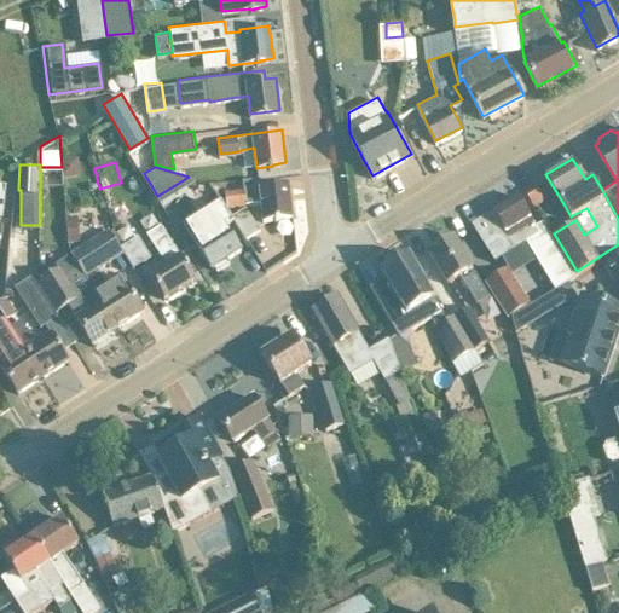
[(307,174),(312,202),(322,200),(316,172),(307,174)]
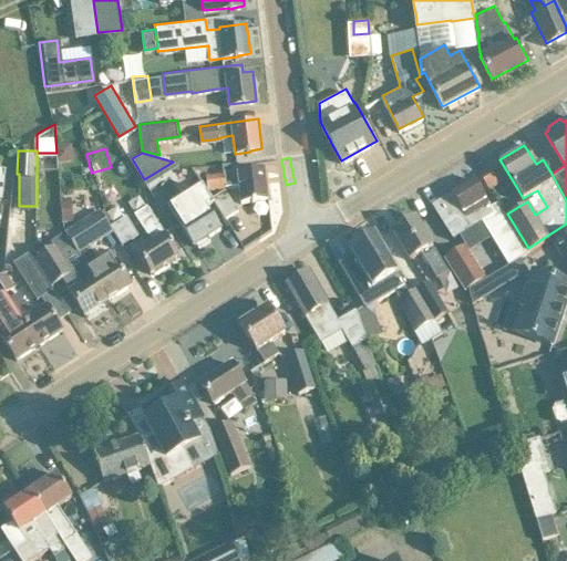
[(200,174),(206,174),(208,186),(239,183),(241,199),(253,198),(253,199),(256,199),(256,198),(268,196),(264,166),(239,169),(238,160),(199,165),(200,174)]
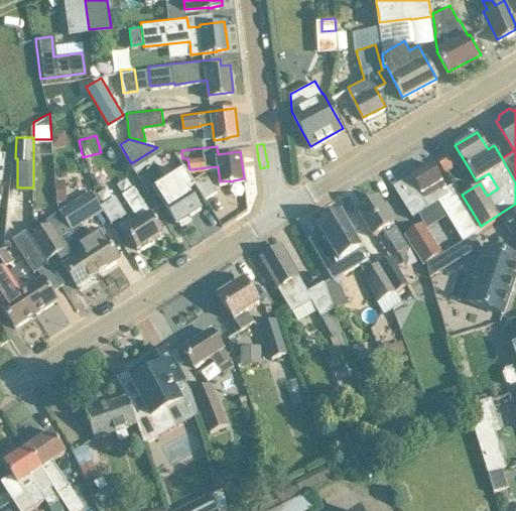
[(447,155),(438,161),(444,170),(454,165),(447,155)]
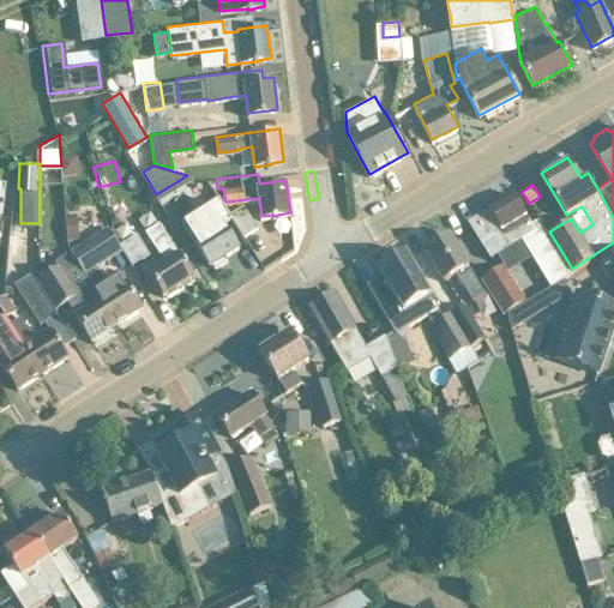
[(468,220),(480,240),(489,256),(521,236),(549,284),(564,276),(571,271),(547,230),(548,230),(540,216),(531,222),(513,191),(488,206),(488,208),(469,220),(469,218),(468,220)]
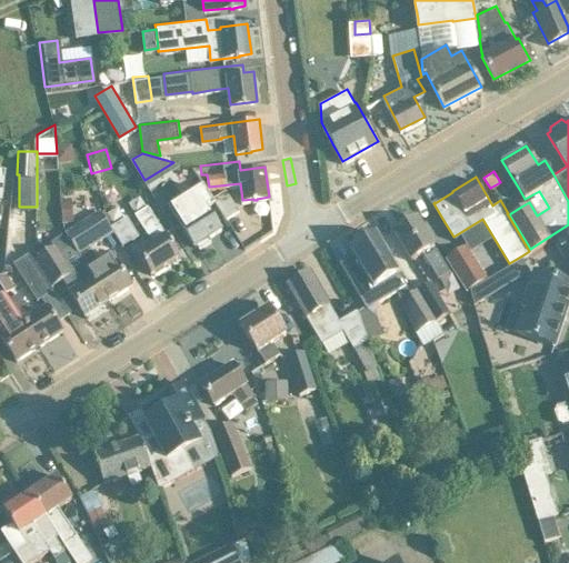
[(169,202),(173,210),(180,221),(188,233),(189,233),(196,243),(221,227),(207,204),(215,200),(202,181),(169,202)]
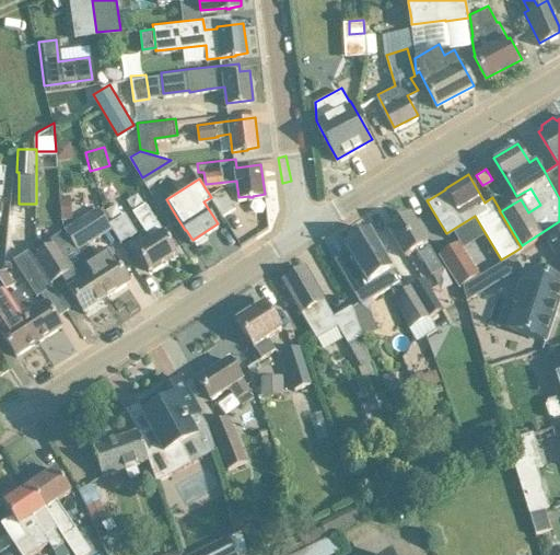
[(235,206),(222,185),(210,193),(223,214),(235,206)]
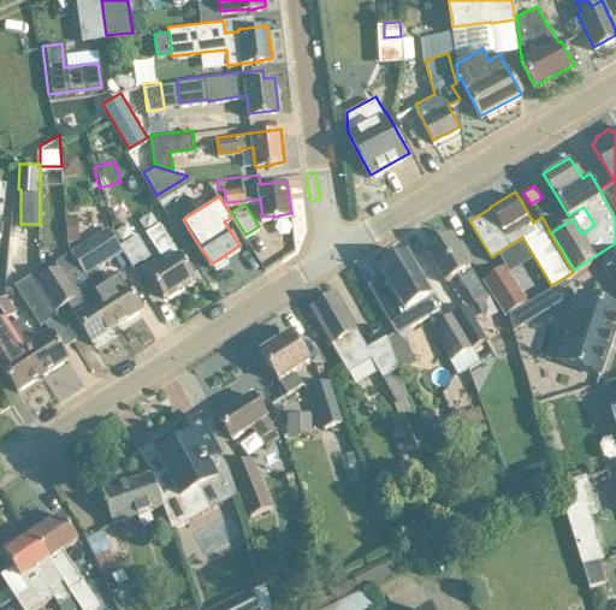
[(78,219),(66,219),(67,236),(67,238),(80,238),(78,219)]
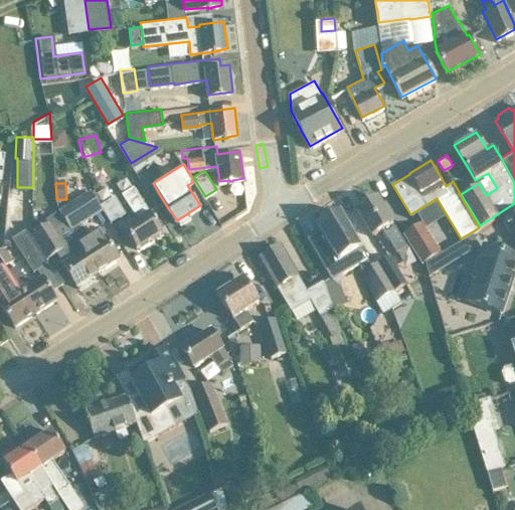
[(162,229),(134,184),(123,191),(140,218),(125,227),(137,245),(162,229)]
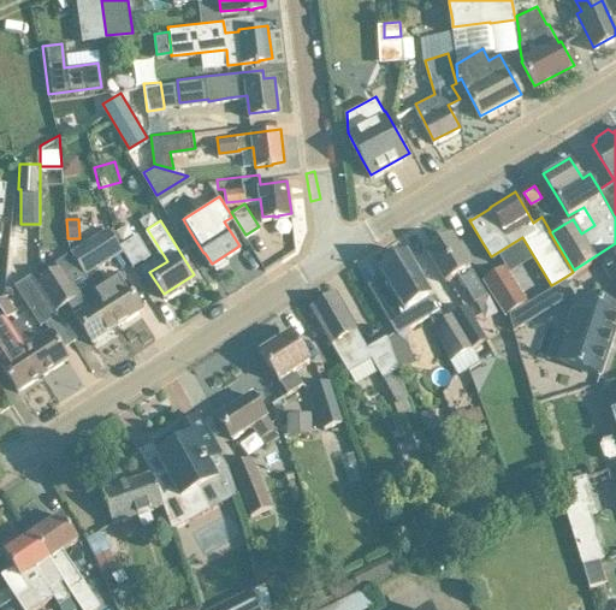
[(95,286),(94,288),(117,324),(142,307),(119,272),(108,278),(98,262),(120,248),(107,226),(70,250),(81,266),(83,271),(84,271),(95,286)]
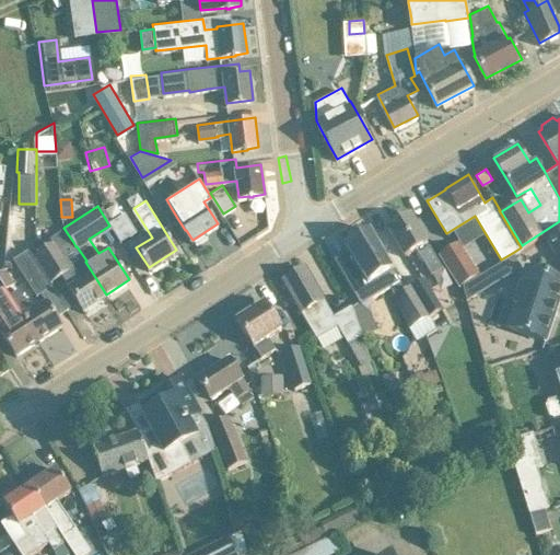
[(137,229),(125,210),(108,220),(121,240),(137,229)]
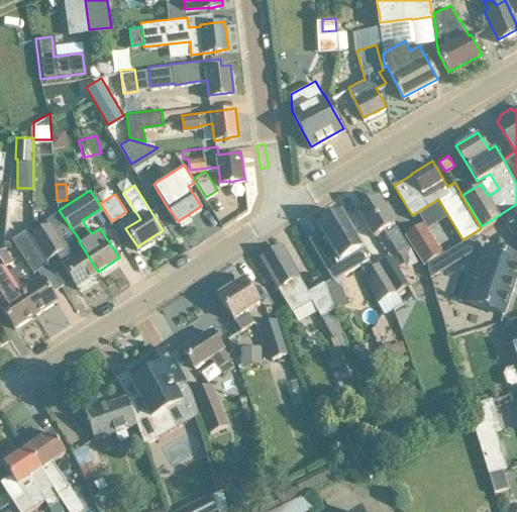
[(378,194),(356,207),(374,234),(384,227),(398,251),(408,245),(378,194)]
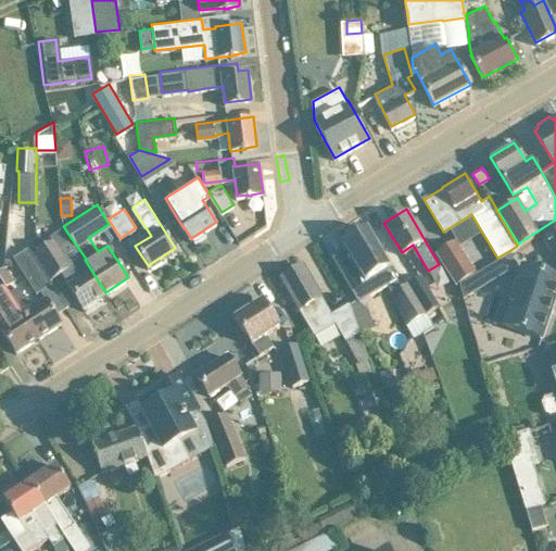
[(555,255),(555,224),(542,233),(555,255)]
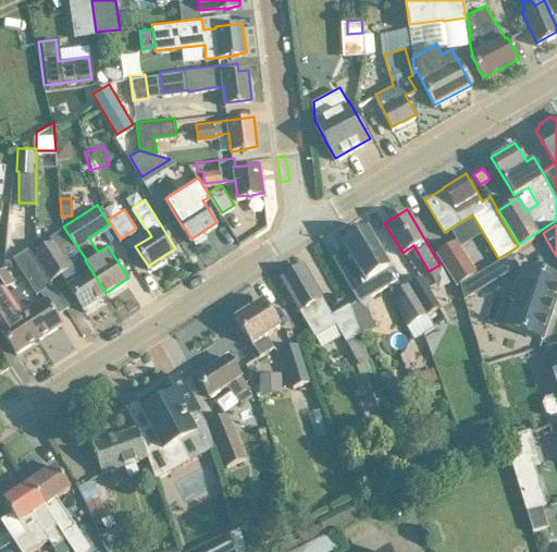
[(401,285),(398,278),(379,244),(368,225),(364,228),(346,238),(343,241),(347,248),(334,255),(333,255),(344,273),(359,301),(388,283),(393,291),(406,324),(426,313),(408,282),(401,285)]
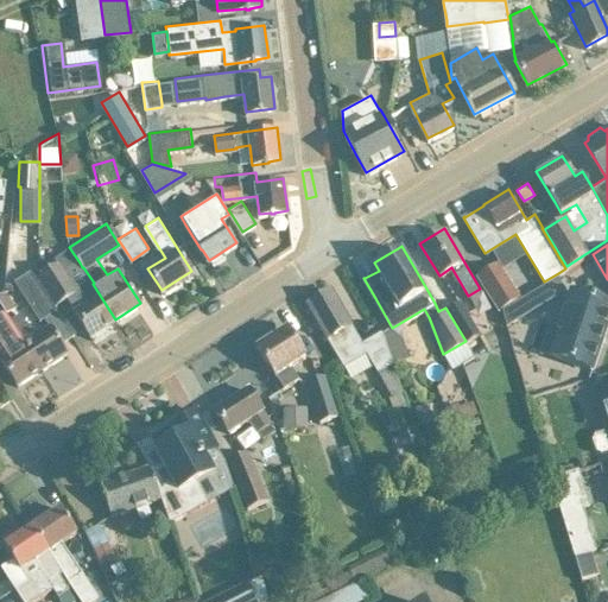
[(56,304),(78,289),(59,259),(36,273),(56,304)]
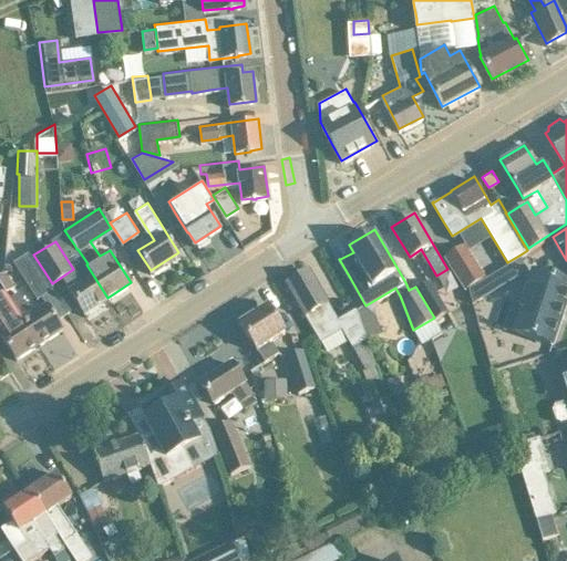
[(463,245),(445,256),(465,288),(483,276),(463,245)]
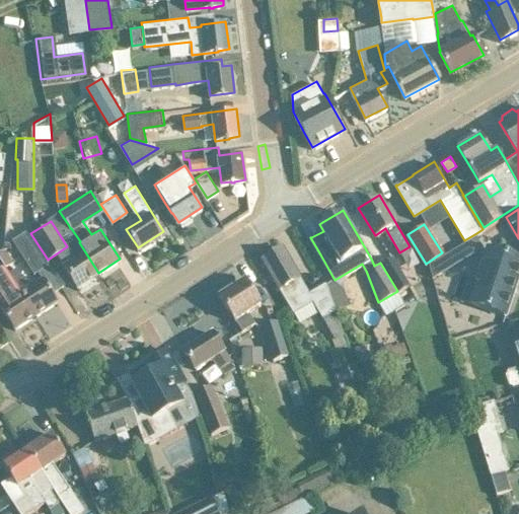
[(49,264),(26,229),(12,237),(34,273),(49,264)]
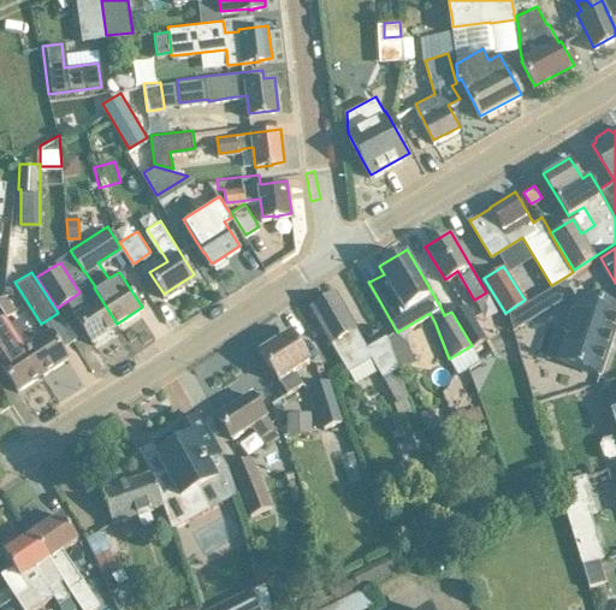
[(551,285),(508,312),(513,329),(574,291),(566,277),(551,285)]
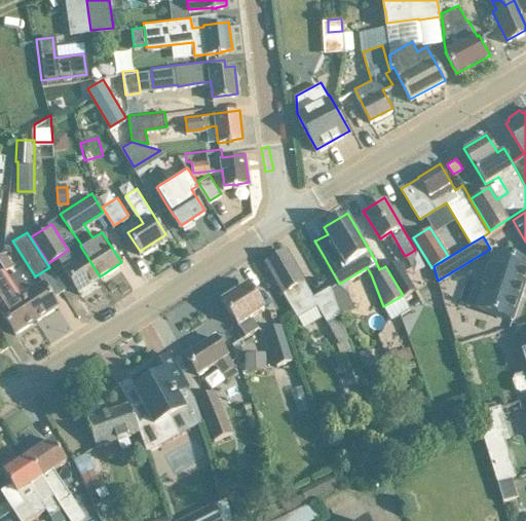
[(77,260),(64,268),(79,290),(100,276),(80,246),(72,252),(77,260)]
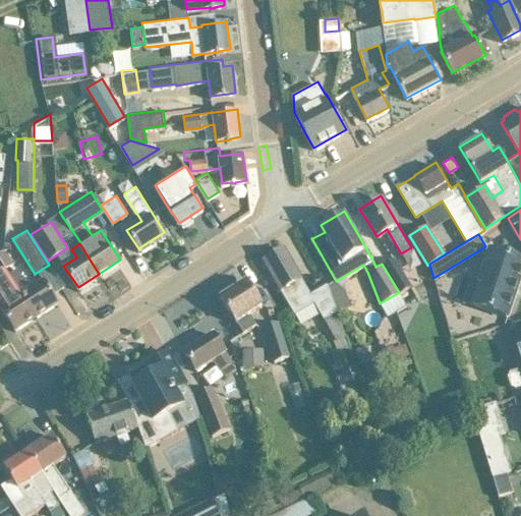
[(0,247),(0,258),(4,265),(12,259),(3,245),(0,247)]
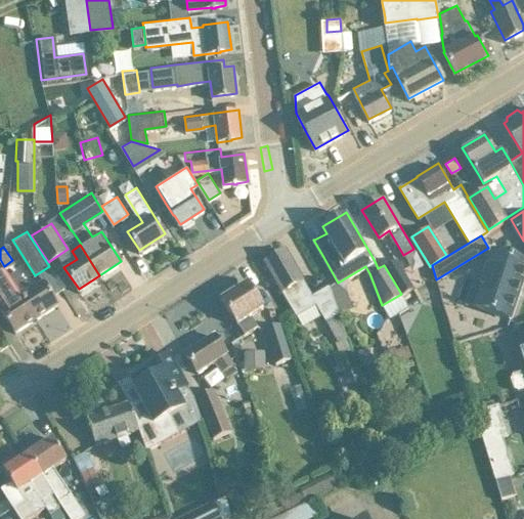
[(264,260),(274,277),(296,313),(315,301),(337,338),(335,339),(341,352),(351,347),(346,335),(348,334),(339,310),(338,311),(336,303),(329,285),(312,294),(286,248),(264,260)]
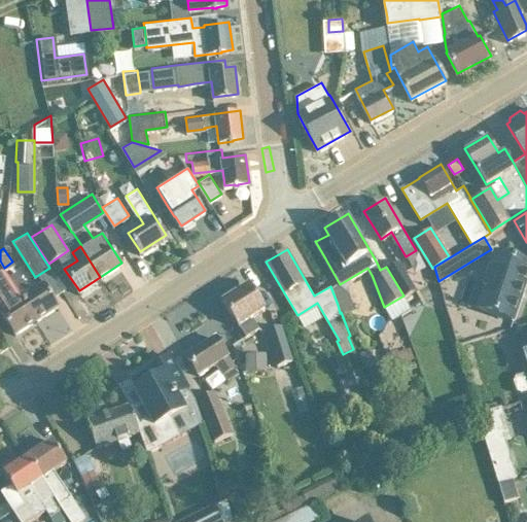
[(476,278),(468,303),(514,317),(526,276),(526,259),(495,249),(484,281),(476,278)]
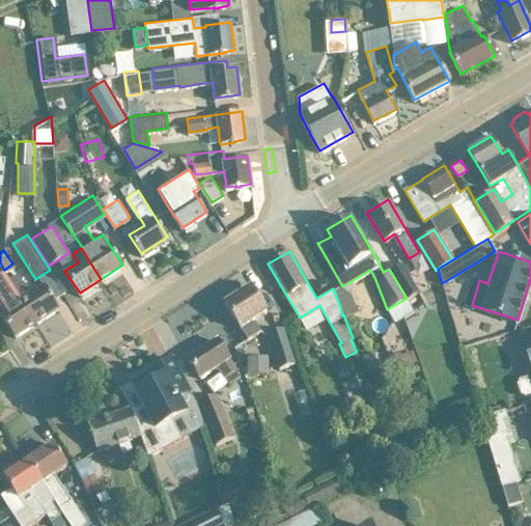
[(401,261),(389,269),(407,298),(418,291),(401,261)]
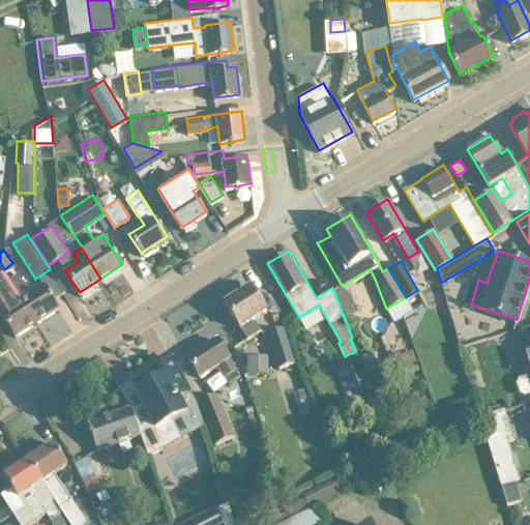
[(0,308),(1,310),(0,311),(4,317),(16,333),(37,320),(8,276),(4,269),(0,271),(0,308)]
